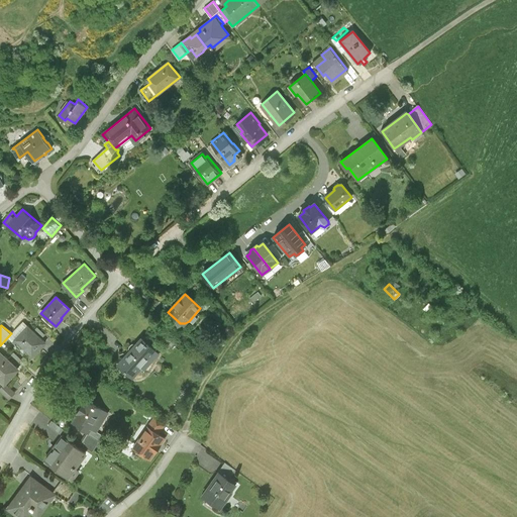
[(44,342),(27,325),(14,339),(31,356),(44,342)]
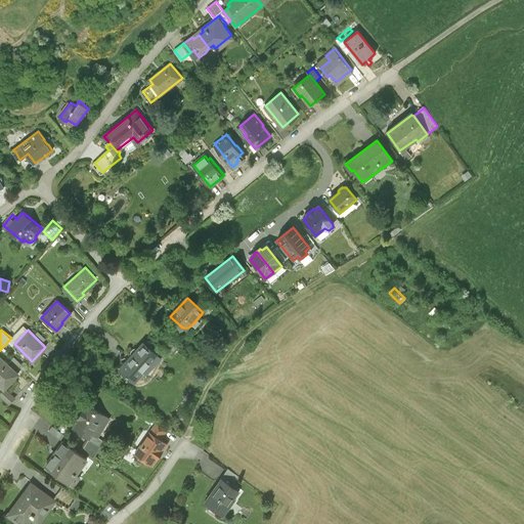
[(151,366),(160,357),(149,348),(148,349),(143,345),(121,369),(133,381),(142,372),(145,375),(150,369),(151,366)]
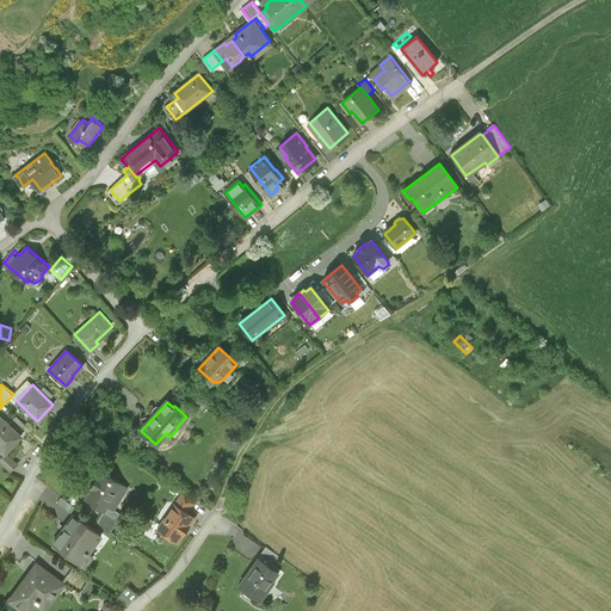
[(20,437),(0,418),(0,448),(5,452),(20,437)]
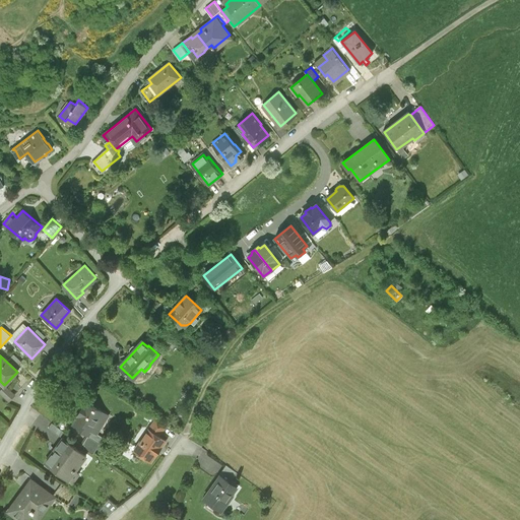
[(4,386),(0,390),(0,392),(8,400),(13,395),(4,386)]
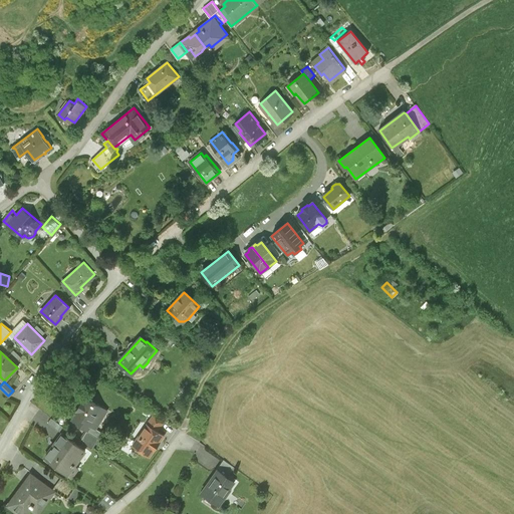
[(90,424),(95,427),(105,412),(85,399),(75,414),(82,418),(80,421),(88,427),(90,424)]
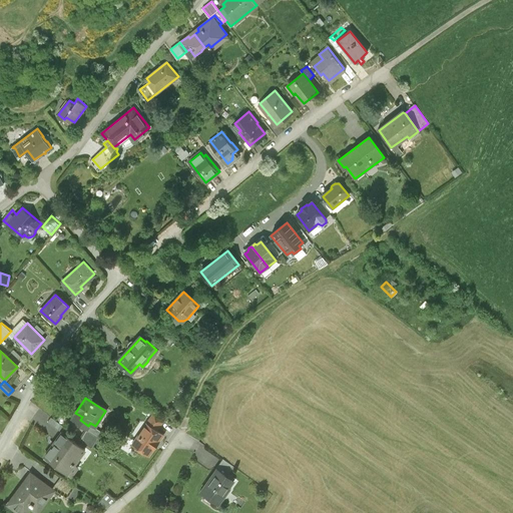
[(146,423),(156,430),(163,420),(154,413),(146,423)]
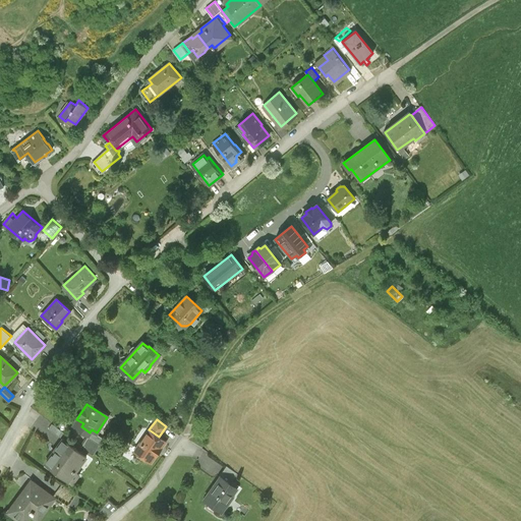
[(95,435),(97,432),(92,429),(90,432),(81,446),(94,455),(101,444),(105,447),(108,443),(95,435)]
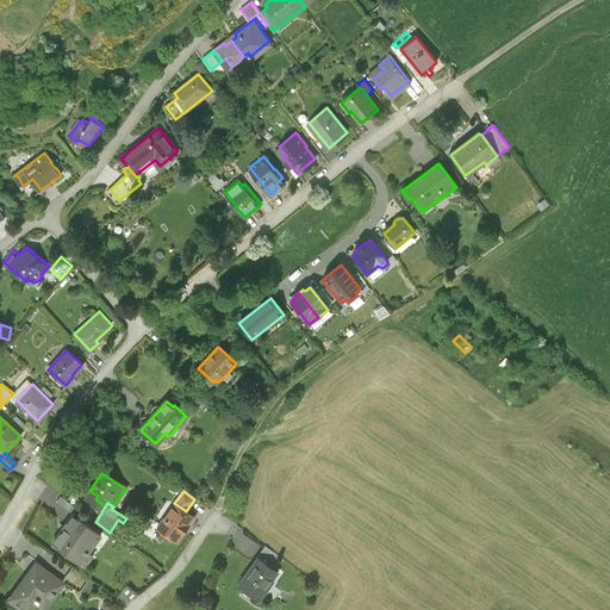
[(194,517),(186,511),(174,503),(157,527),(162,529),(162,533),(166,536),(169,534),(178,540),(194,517)]
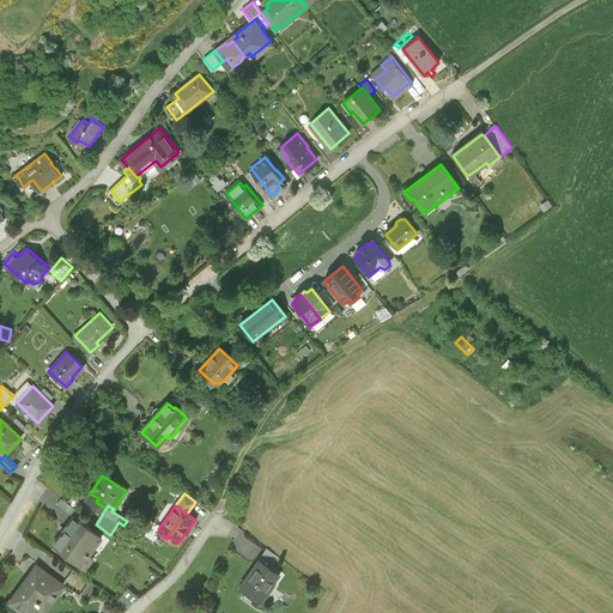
[(89,554),(101,538),(74,519),(54,545),(55,546),(56,545),(72,556),(72,557),(85,568),(93,557),(89,554)]
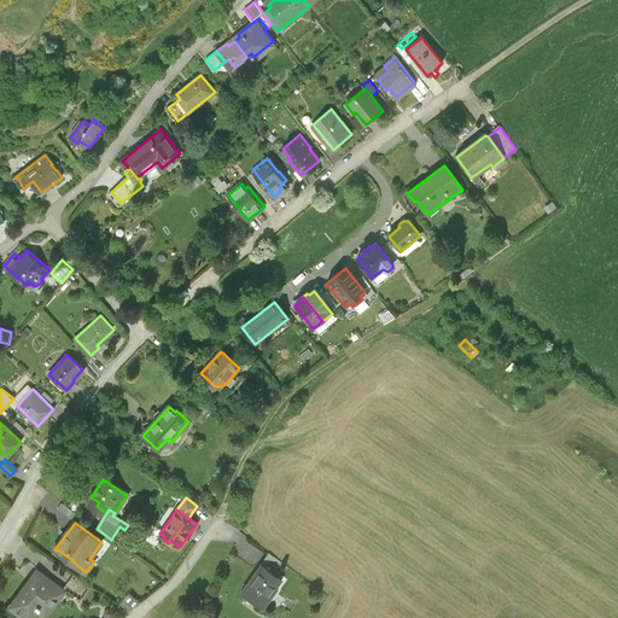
[(261,564),(273,572),(281,560),(268,552),(262,560),(262,561),(261,564)]
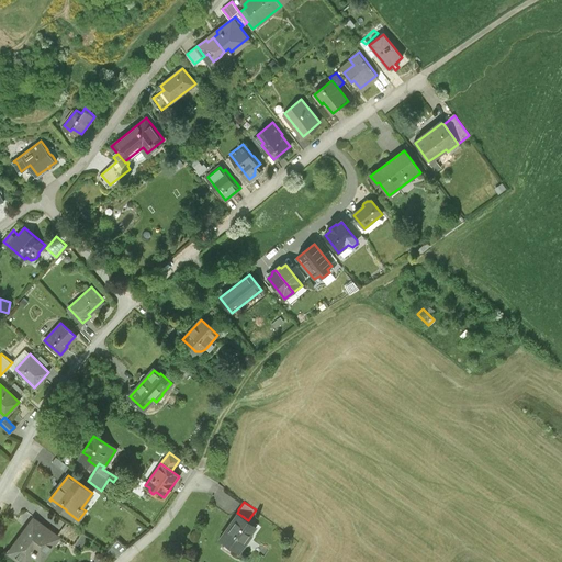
[(255,526),(248,520),(237,513),(220,538),(236,549),(247,532),(249,535),(255,526)]
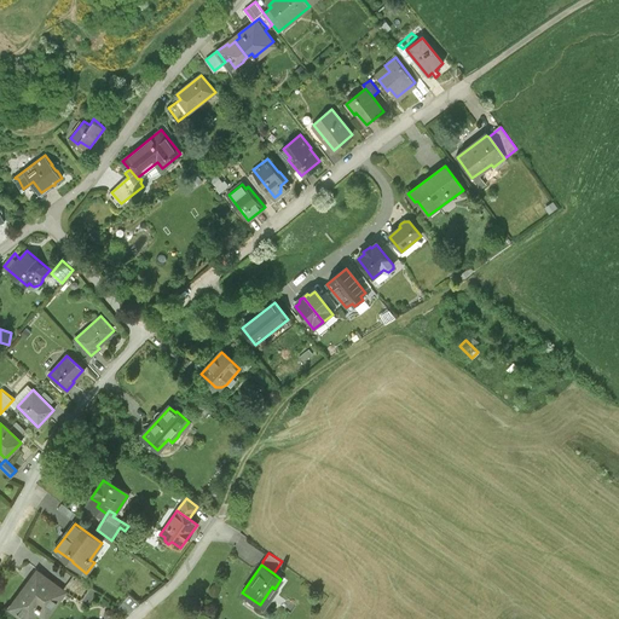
[(46,618),(64,593),(38,572),(22,594),(23,595),(12,608),(23,617),(32,607),(46,618)]
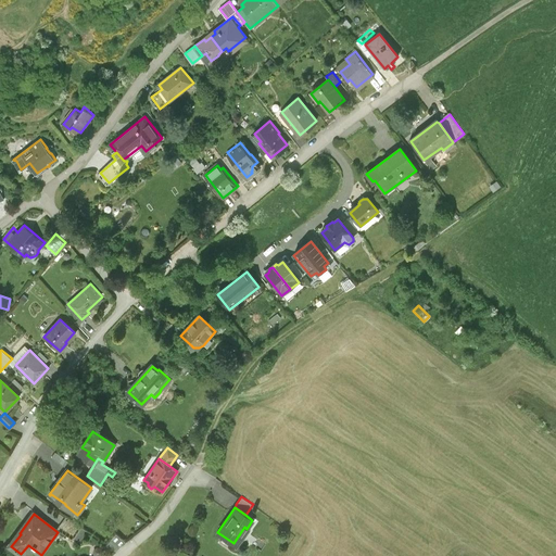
[(81,529),(67,518),(59,531),(73,541),(81,529)]
